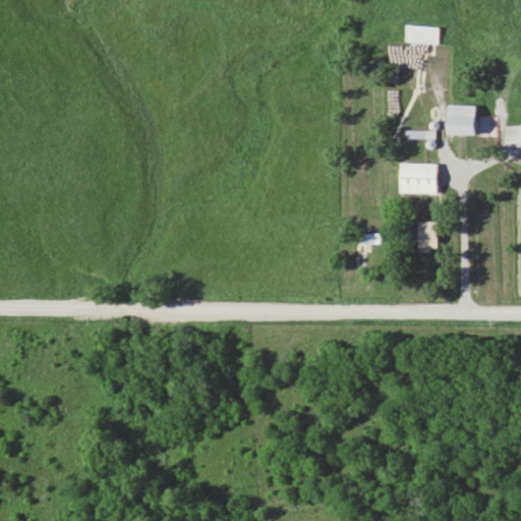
[(438,44),(438,25),(403,25),(403,44),(438,44)]
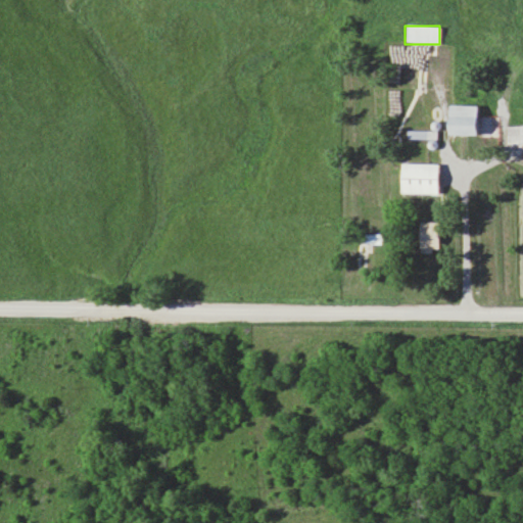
[(476,106),(441,106),(441,136),(476,136),(476,106)]
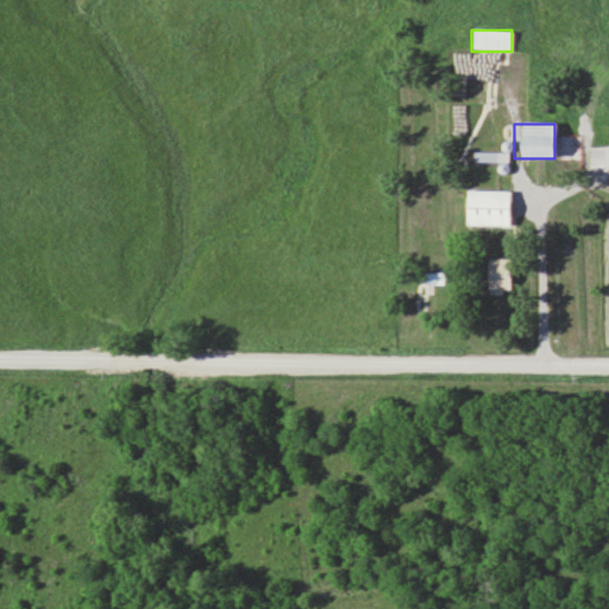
[(608,167),(608,146),(589,148),(589,167),(608,167)]
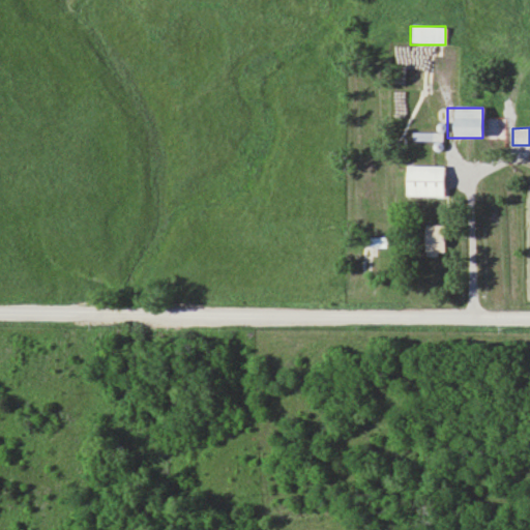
[(440,133),(410,133),(410,141),(440,141),(440,133)]
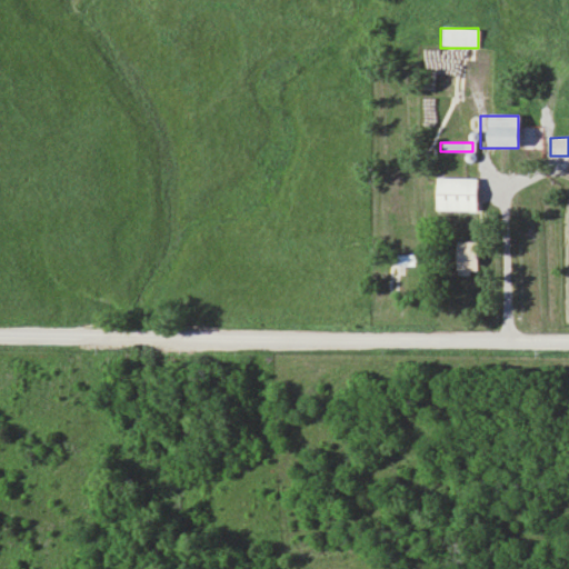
[(473,210),(473,179),(431,179),(431,210),(473,210)]
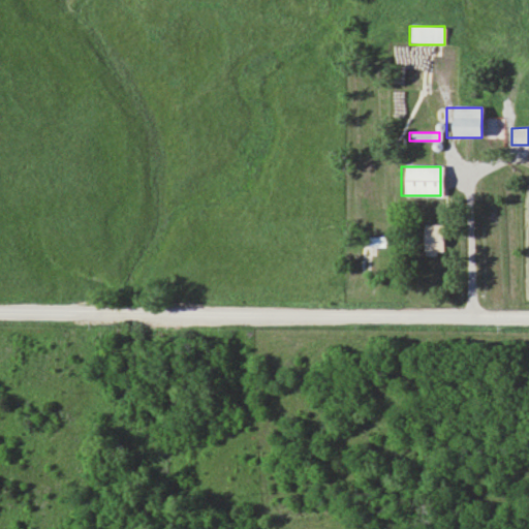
[(441,254),(441,224),(418,224),(418,254),(441,254)]
